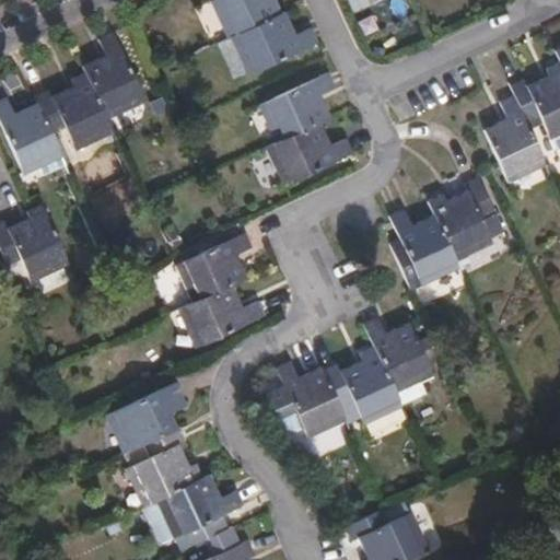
[(228,37),(231,36),(280,13),(275,0),(210,0),(211,0),(228,37)]
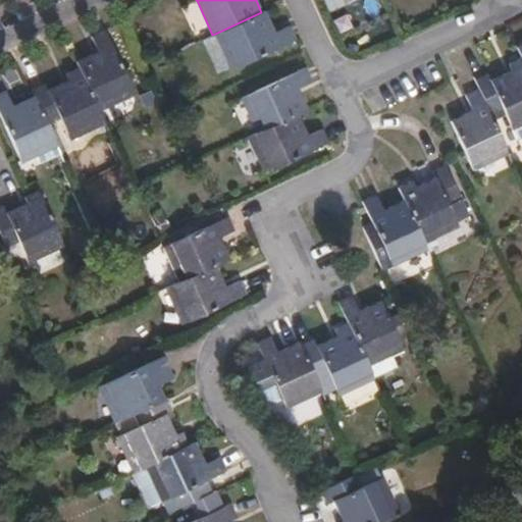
[(289,23),(280,5),(267,11),(275,30),(289,23)]
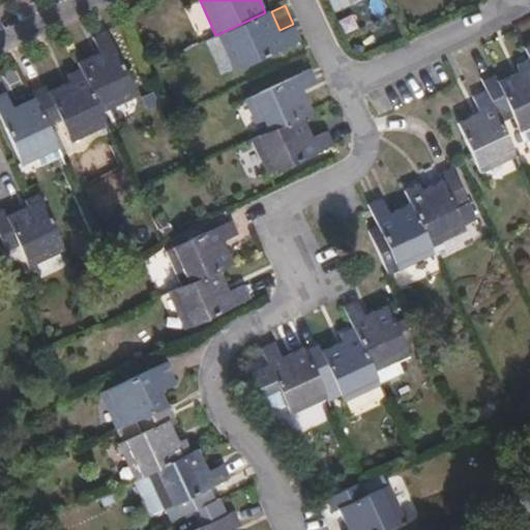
[(235,69),(300,40),(293,25),(280,31),(270,11),(265,12),(218,34),(235,69)]
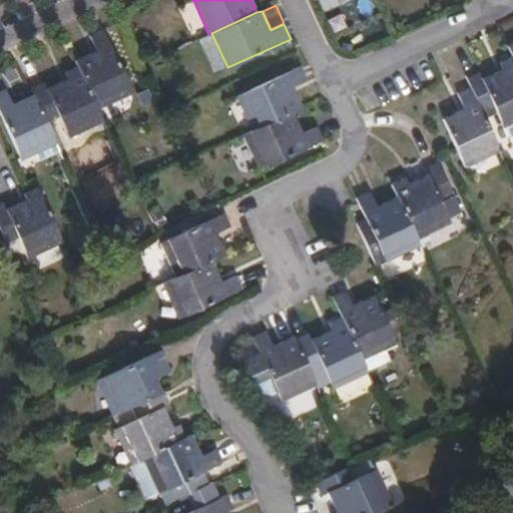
[(131,95),(101,29),(86,36),(94,51),(74,61),(76,67),(97,110),(131,95)]
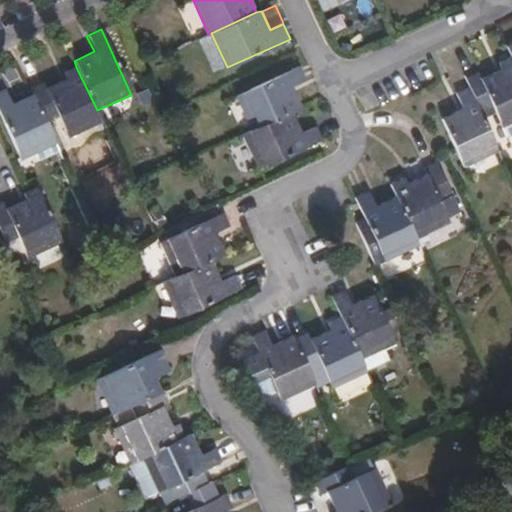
[(482,112),(495,106),(504,128),(507,134),(511,132),(511,56),(500,62),(502,67),(482,77),(479,71),(466,77),(469,88),(482,112)]
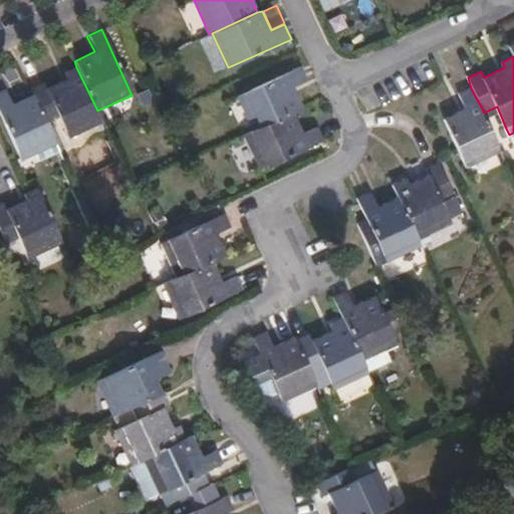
[(295,110),(303,106),(294,86),(307,80),(300,66),(237,95),(253,130),(295,110)]
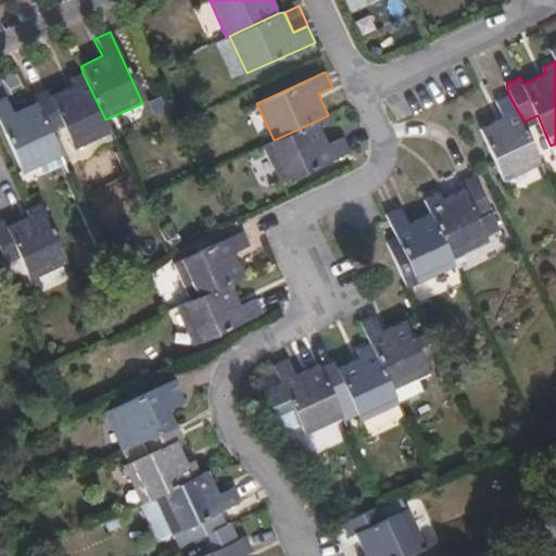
[(111,134),(105,119),(83,73),(71,78),(73,85),(51,95),(47,88),(33,95),(36,102),(50,134),(64,127),(75,150),(111,134)]
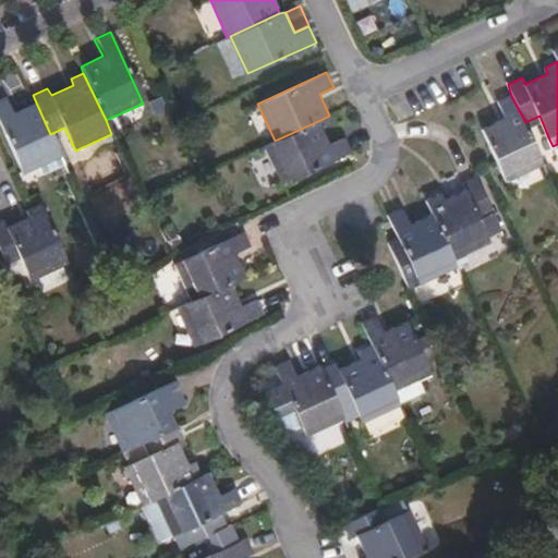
[(507,182),(545,165),(525,122),(511,96),(497,102),(504,118),(482,129),(507,182)]
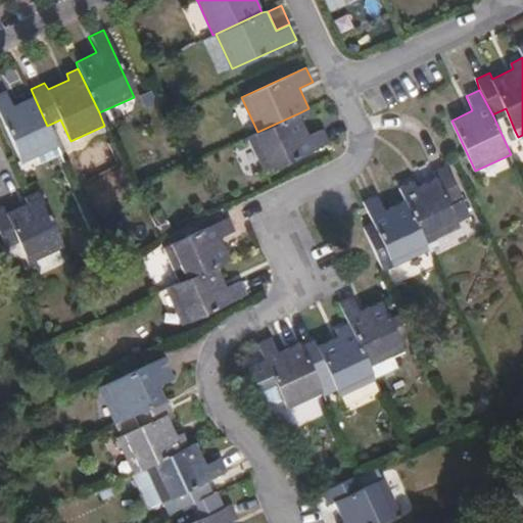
[(0,115),(22,163),(57,147),(47,126),(34,96),(14,105),(7,91),(0,93),(0,115)]
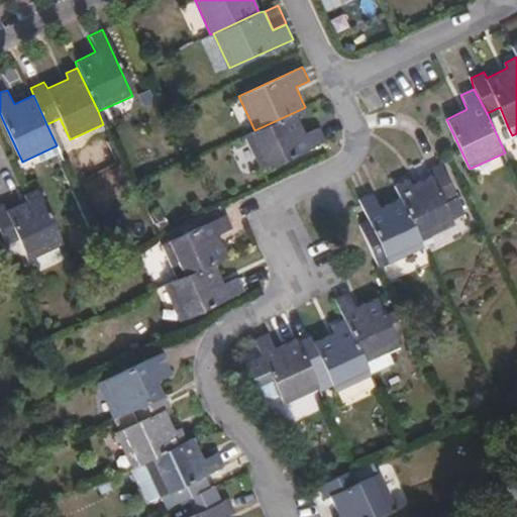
[(254,130),(245,135),(263,171),(326,141),(320,126),(307,132),(297,111),(254,130)]
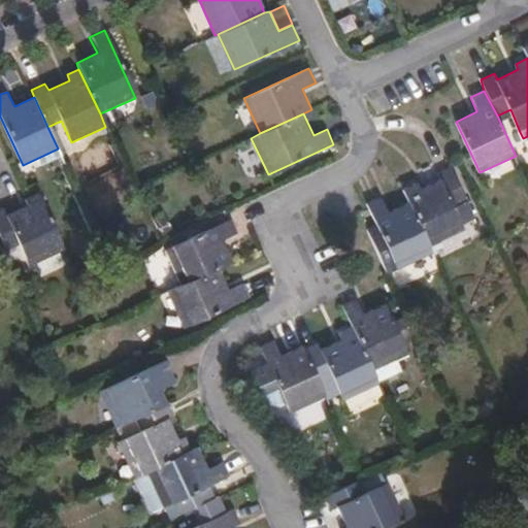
[(417,182),(402,189),(407,200),(429,248),(465,230),(465,227),(476,221),(451,167),(439,172),(441,177),(420,187),(417,182)]
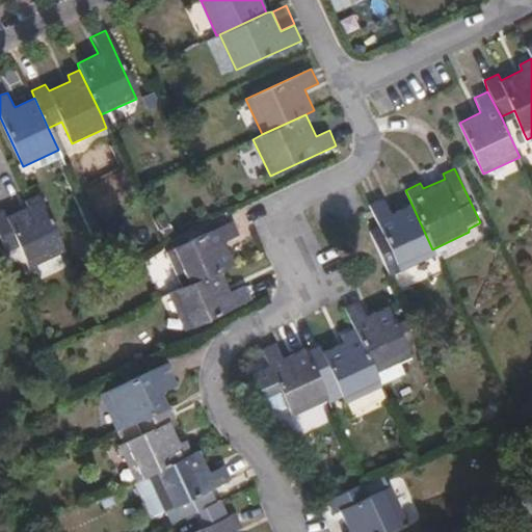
[(67,250),(40,193),(26,200),(29,206),(7,215),(5,209),(0,211),(0,233),(8,250),(20,245),(32,267),(67,250)]
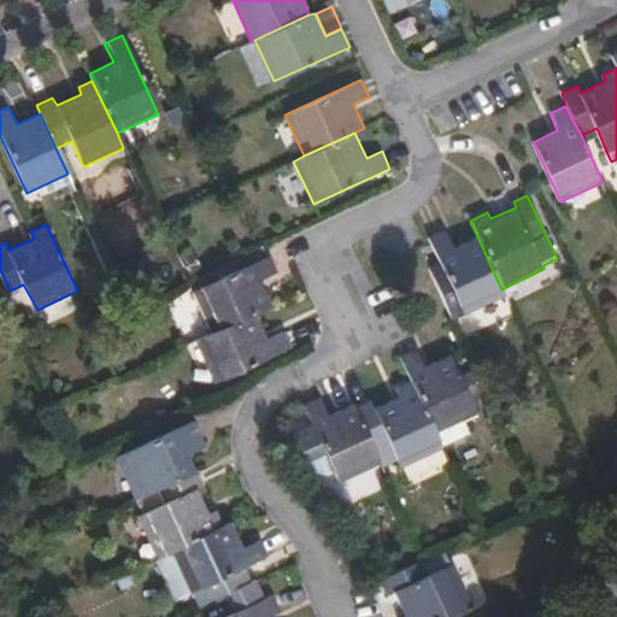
[(450,317),(504,294),(501,289),(476,234),(452,245),(444,228),(427,236),(439,262),(427,266),(450,317)]
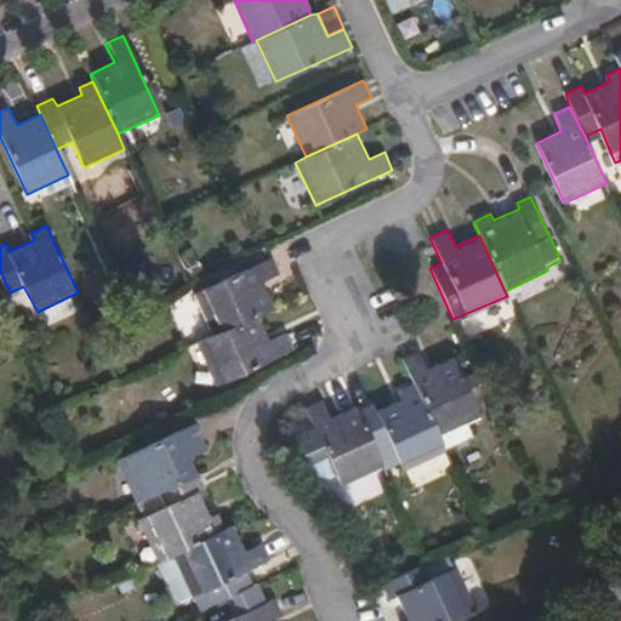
[(258,313),(274,306),(263,283),(279,275),(271,258),(195,294),(214,334),(258,313)]
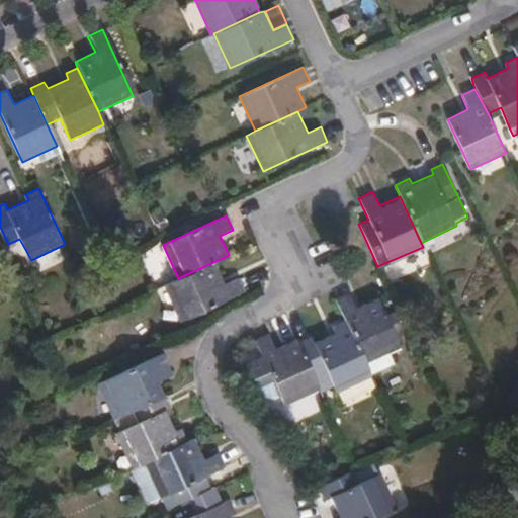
[(226,282),(216,261),(178,278),(164,285),(180,320),(245,289),(239,277),(226,282)]
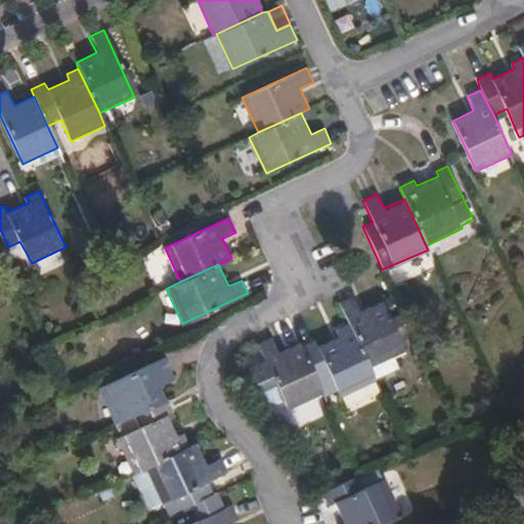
[(361,310),(353,295),(339,302),(350,323),(368,362),(391,351),(403,346),(382,300),(361,310)]
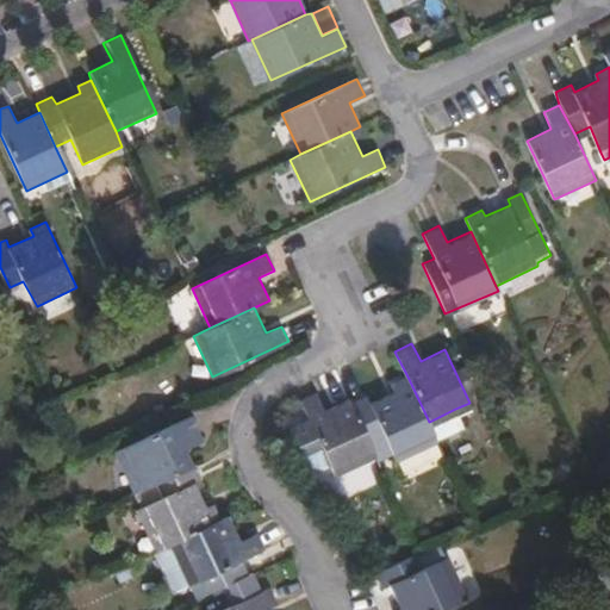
[(429,422),(408,377),(392,383),(394,390),(368,403),(365,396),(350,403),(369,442),(385,436),(397,462),(439,443),(437,440),(429,422)]
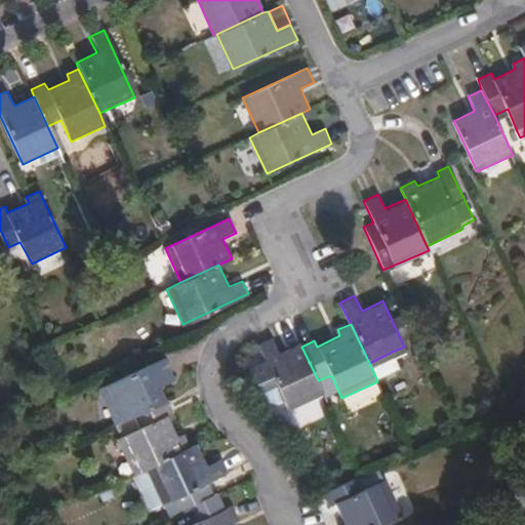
[(301,347),(299,344),(280,353),(272,338),(258,345),(265,361),(248,369),(263,400),(275,404),(283,401),(288,409),(323,393),(318,380),(301,347)]
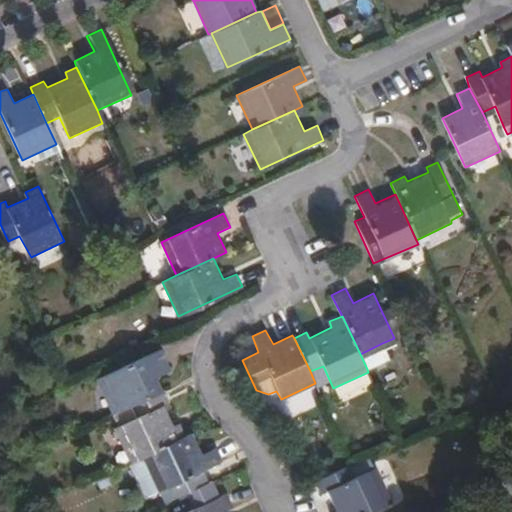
[(390,359),(382,343),(360,354),(367,369),(390,359)]
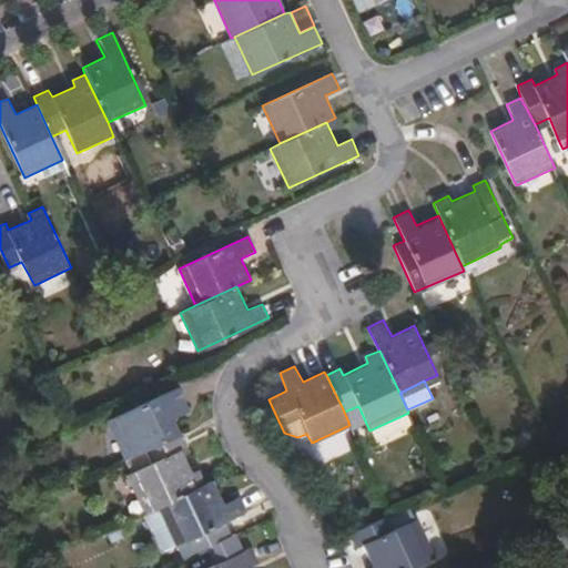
[(124,459),(138,454),(180,434),(168,409),(183,402),(175,386),(107,418),(124,459)]
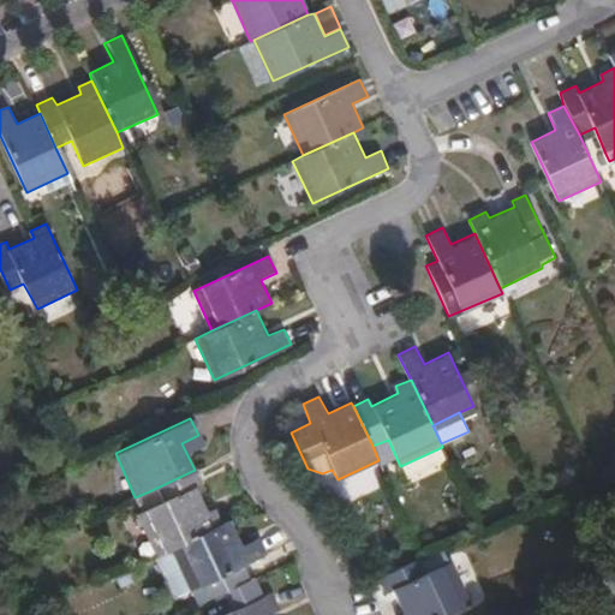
[(202,483),(196,469),(195,470),(149,491),(154,503),(136,512),(155,556),(175,547),(221,525),(214,508),(207,511),(196,485),(202,483)]
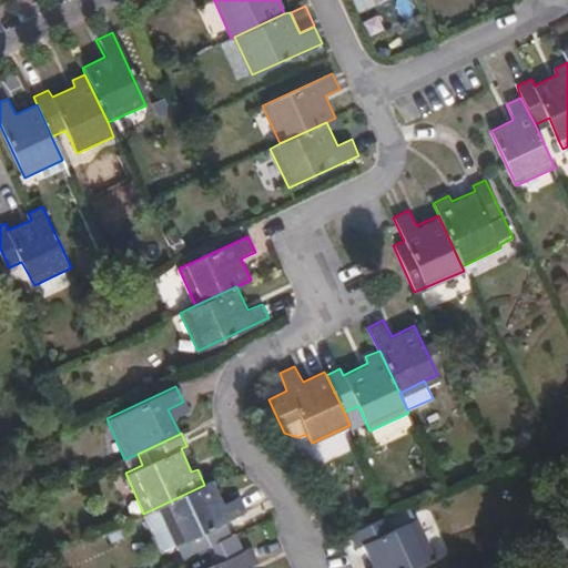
[(224,504),(213,483),(204,485),(162,505),(180,543),(191,538),(198,553),(208,547),(233,536),(225,521),(245,513),(239,496),(224,504)]
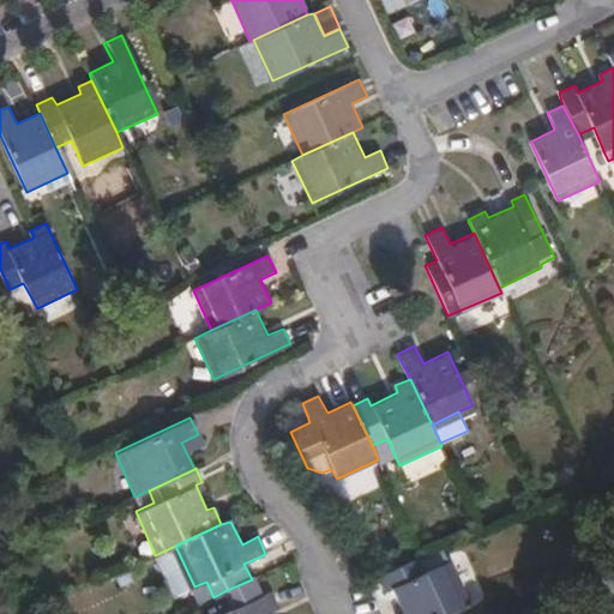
[(420,557),(378,576),(385,590),(392,588),(403,612),(397,613),(445,613),(470,603),(451,560),(427,571),(420,557)]
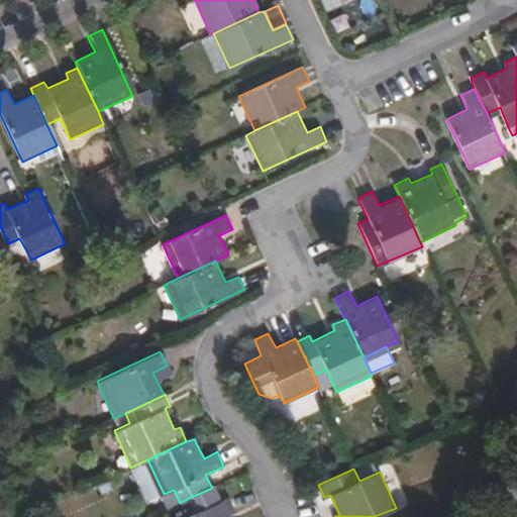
[(190,516),(226,516),(235,513),(227,499),(222,501),(216,486),(212,488),(189,498),(197,514),(190,516)]
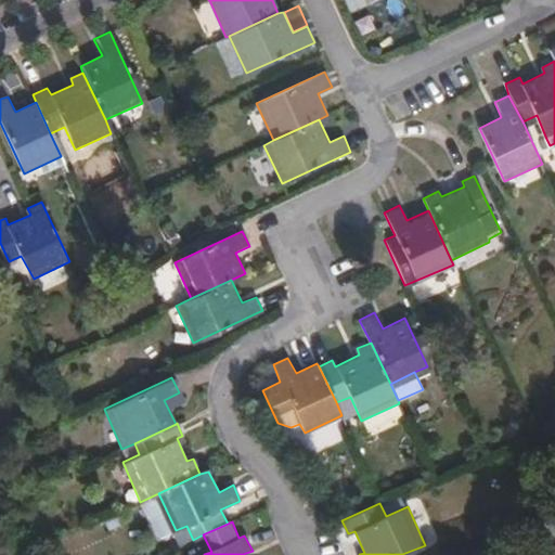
All buildings are outlined.
